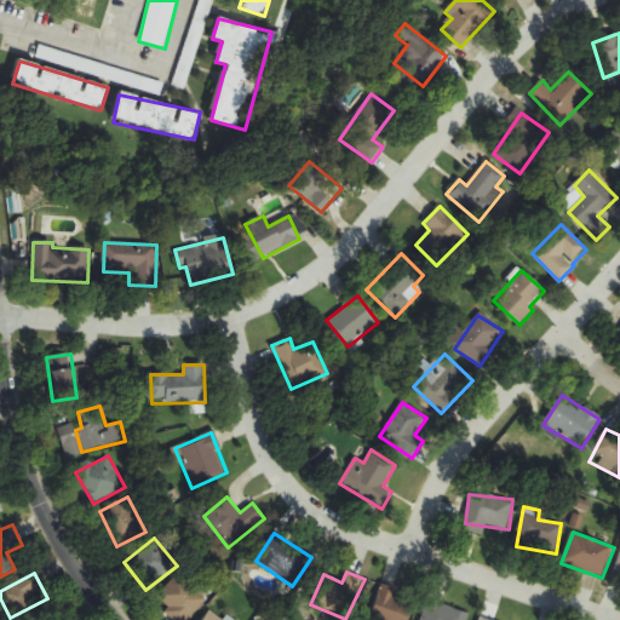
[(174,619),(188,619),(207,602),(181,574),(155,600),(174,619)]
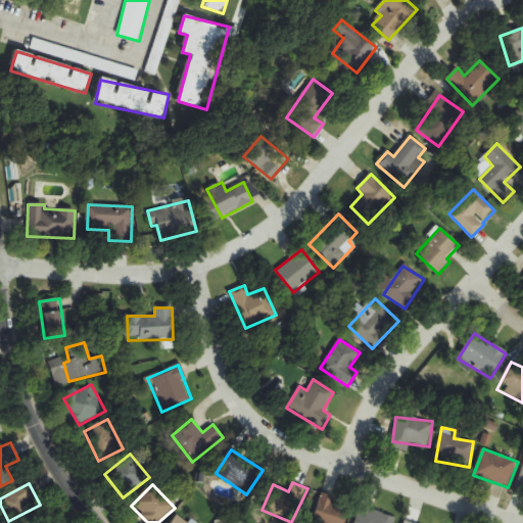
[(345,522),(351,505),(322,494),(312,522),(345,522)]
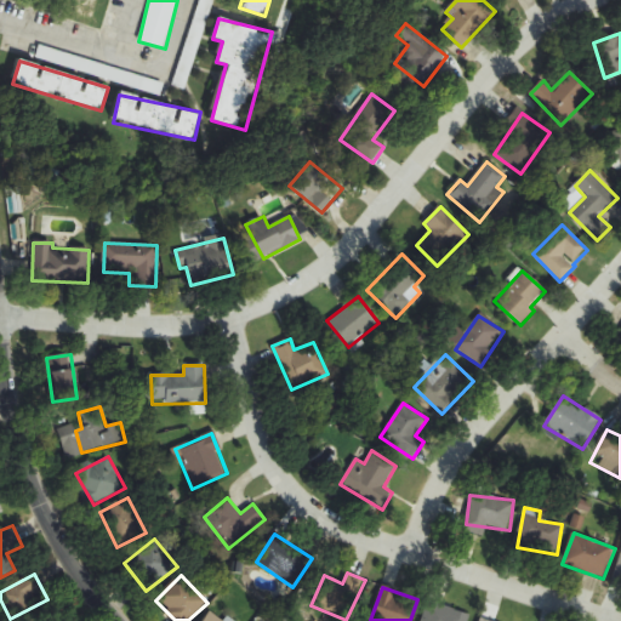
[(468,620),(471,615),(429,602),(422,620),(468,620)]
